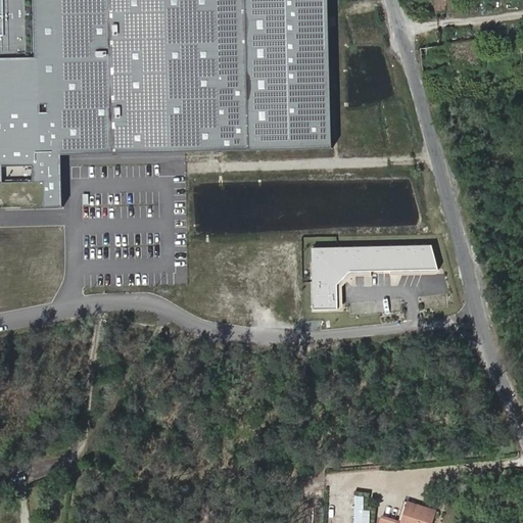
[(0,0),(0,182),(45,181),(46,207),(63,207),(61,154),(332,148),(329,0),(0,0)]
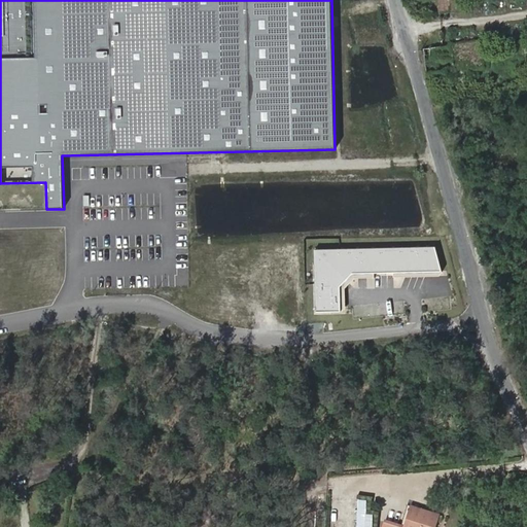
[(441,0),(443,13),(462,10),(461,0),(441,0)]
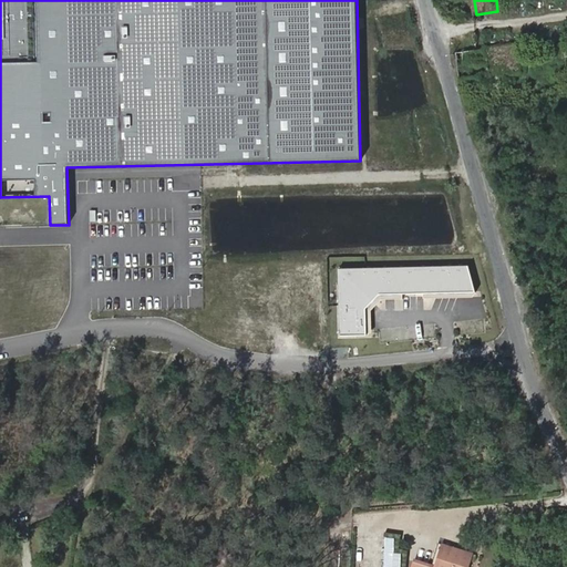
[(459,54),(462,79),(519,73),(516,48),(459,54)]
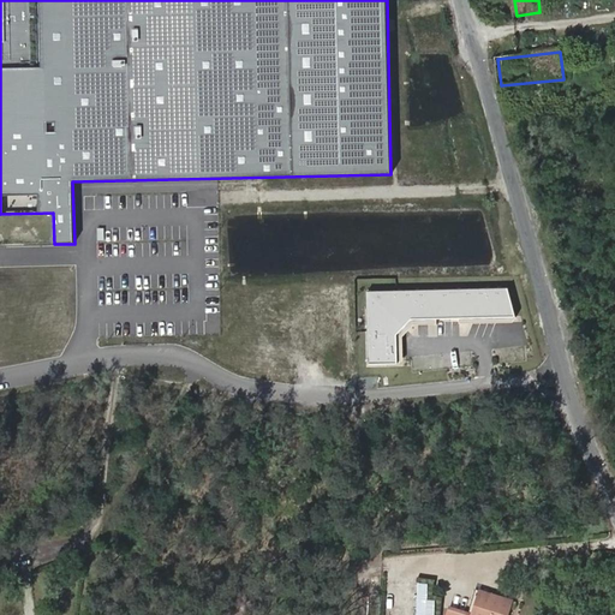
[(511,288),(368,290),(366,368),(404,366),(402,338),(408,332),(411,328),(413,324),(416,324),(431,324),(437,324),(437,317),(459,318),(460,322),(469,322),(501,322),(521,322),(521,316),(517,316),(511,288)]
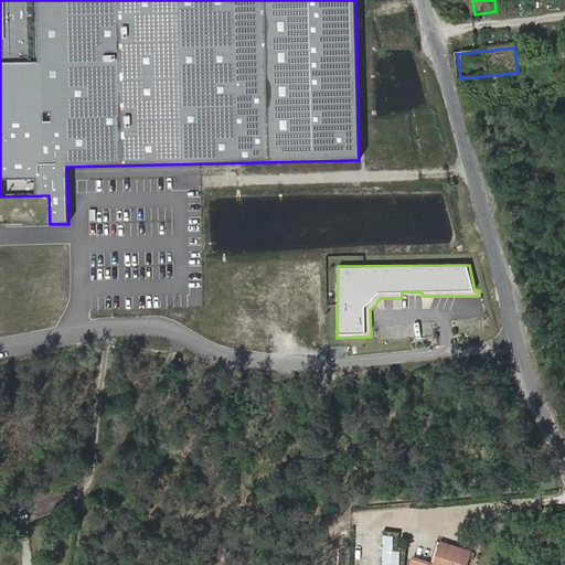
[(397,564),(398,551),(393,551),(393,535),(385,535),(384,564),(397,564)]
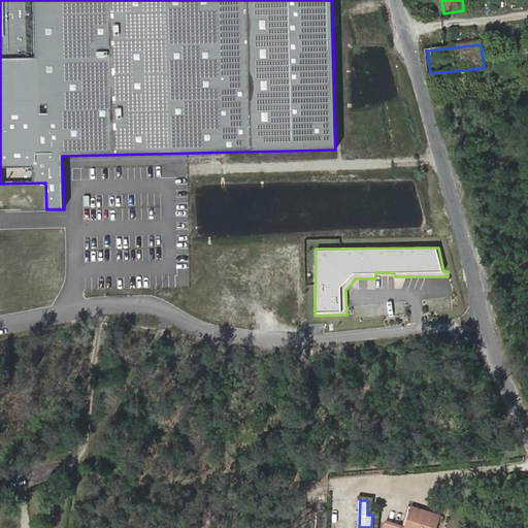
[(432,527),(436,516),(415,509),(407,527),(432,527)]
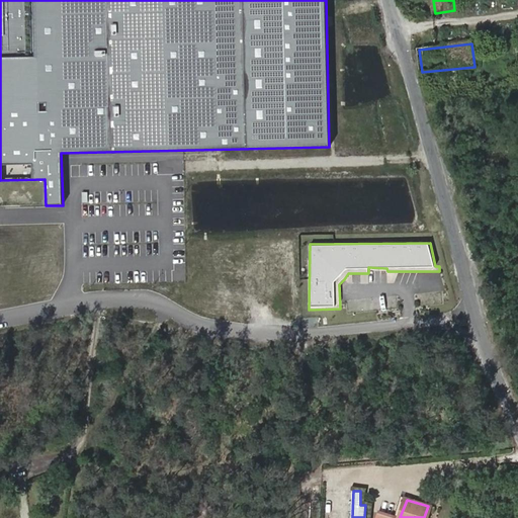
All buildings are outlined.
